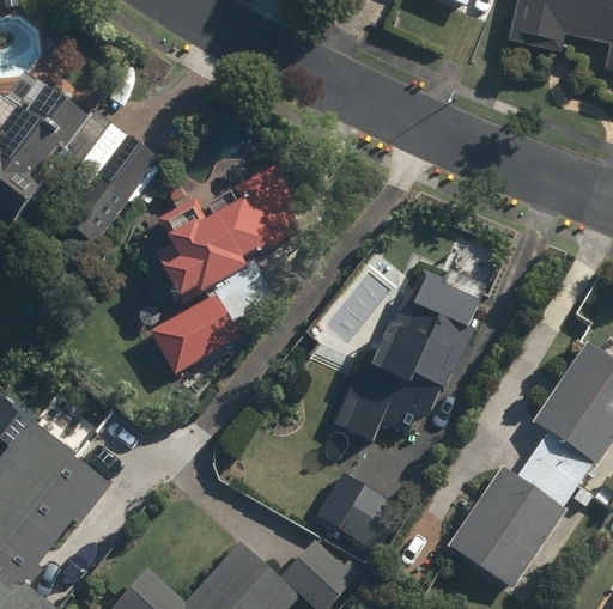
[(517,0),(510,41),(562,52),(565,35),(612,44),(607,65),(612,65),(612,0),(517,0)]
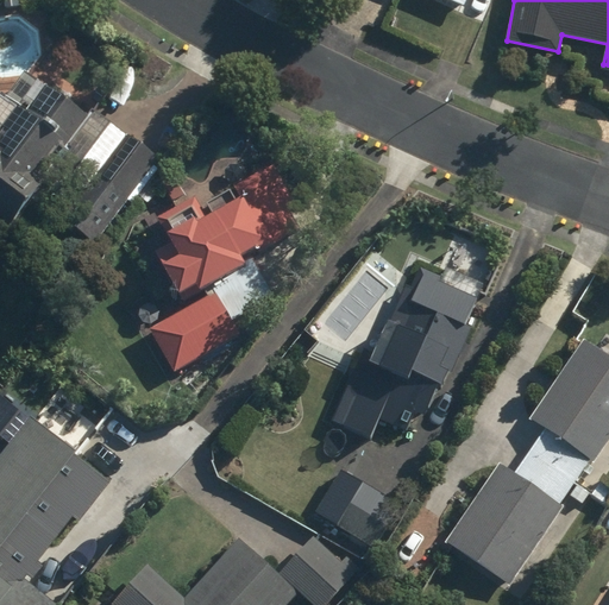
[(0,219),(10,226),(44,178),(73,200),(60,218),(93,243),(157,155),(90,107),(87,113),(44,83),(20,115),(12,108),(0,124),(0,219)]
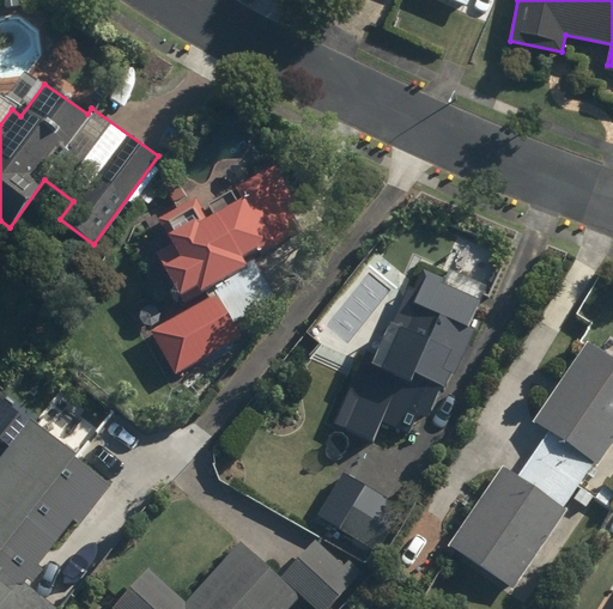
[(151,330),(175,372),(240,336),(231,321),(277,296),(254,255),(303,227),(269,166),(236,186),(242,198),(208,217),(196,196),(158,218),(171,242),(155,251),(180,296),(196,286),(199,292),(213,284),(220,297),(198,309),(196,305),(151,330)]
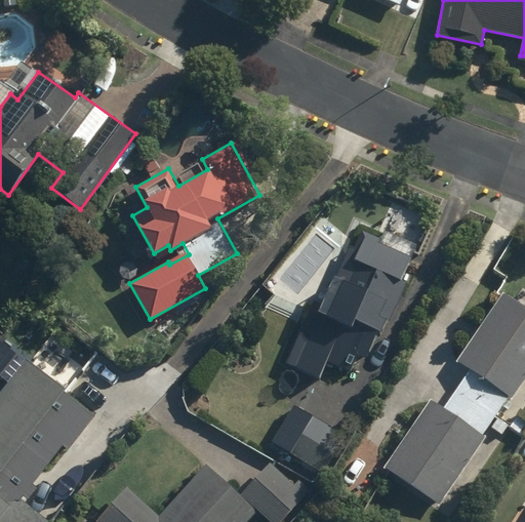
[(321,302),(315,298),(286,360),(319,375),(327,359),(349,369),(357,352),(364,356),(376,329),(379,331),(386,318),(389,319),(407,280),(401,277),(410,256),(355,231),(321,302)]
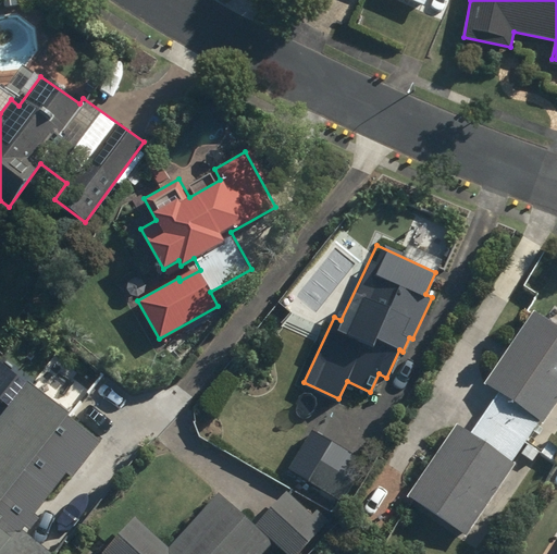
[(406,495),(467,536),(556,399),(556,323),(533,308),(484,382),(496,390),(470,430),(456,421),(406,495)]
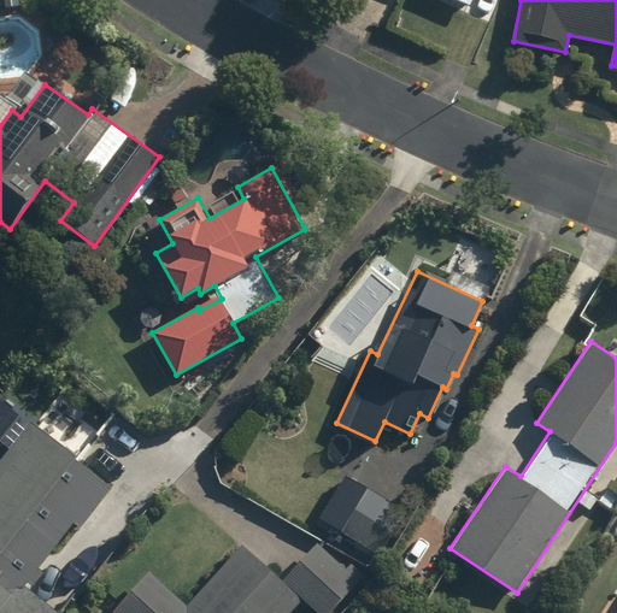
[(80,526),(112,484),(30,422),(0,459),(0,612),(57,612),(59,609),(25,583),(74,522),(80,526)]
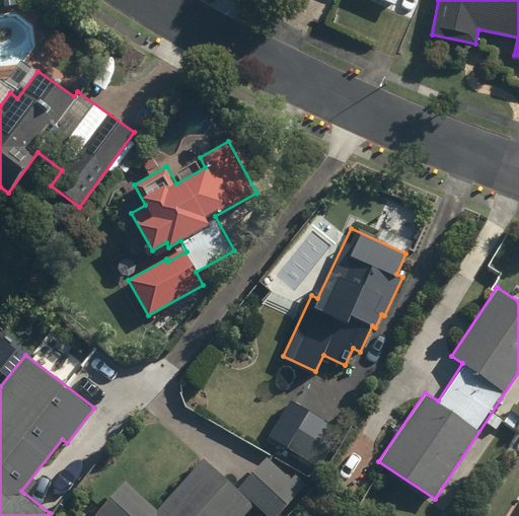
[(290,399),(269,435),(318,464),(340,429),(290,399)]
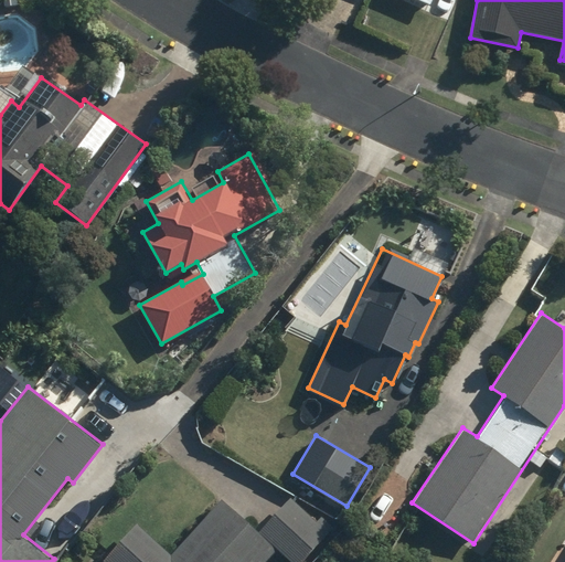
[(290,497),(259,530),(292,561),(298,561),(328,532),(290,497)]
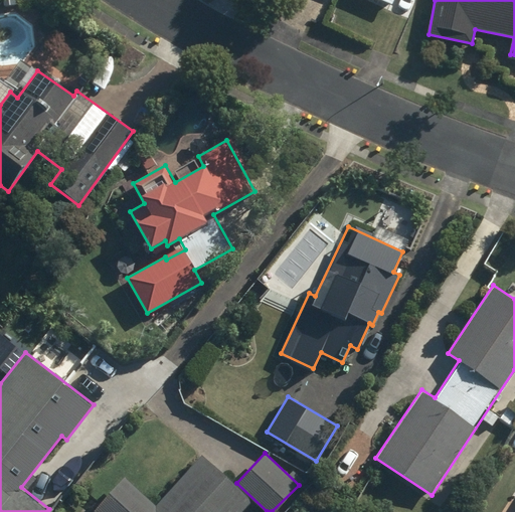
[(240,511),(251,501),(201,456),(156,505),(125,477),(94,511),(240,511)]
